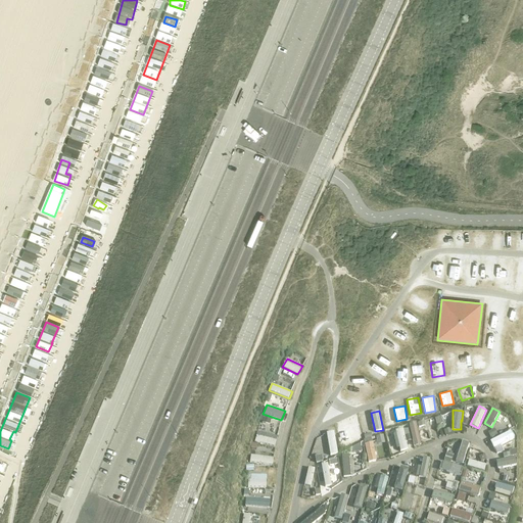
[(440,417),(434,419),(436,426),(443,424),(440,417)]
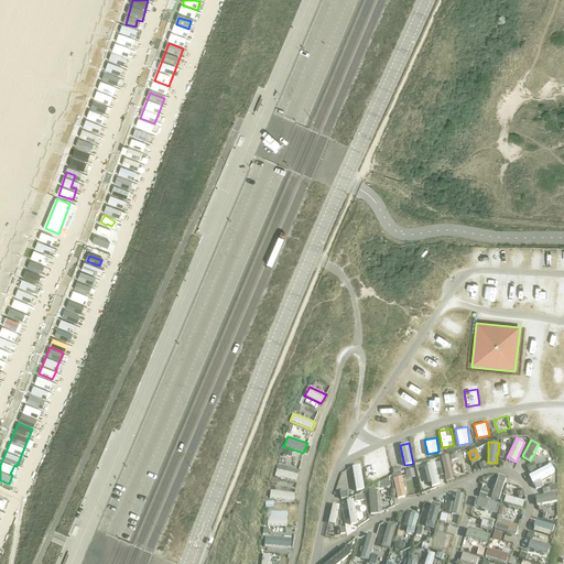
[(533,463),(525,467),(529,473),(537,469),(533,463)]
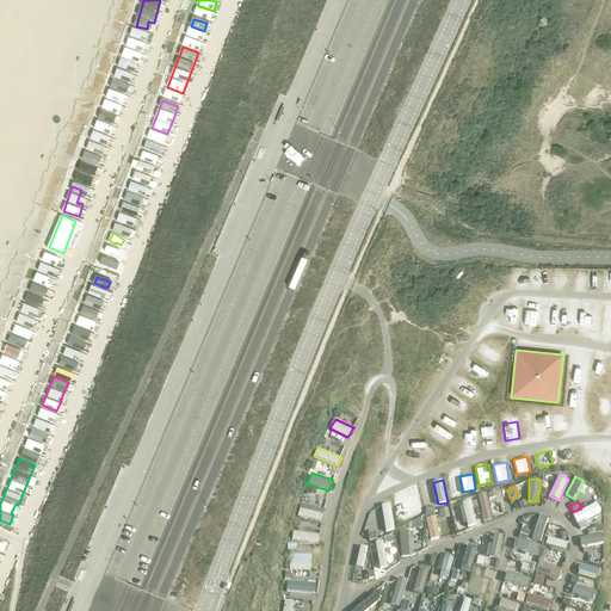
[(297,514),(321,520),(323,508),(301,503),(297,514)]
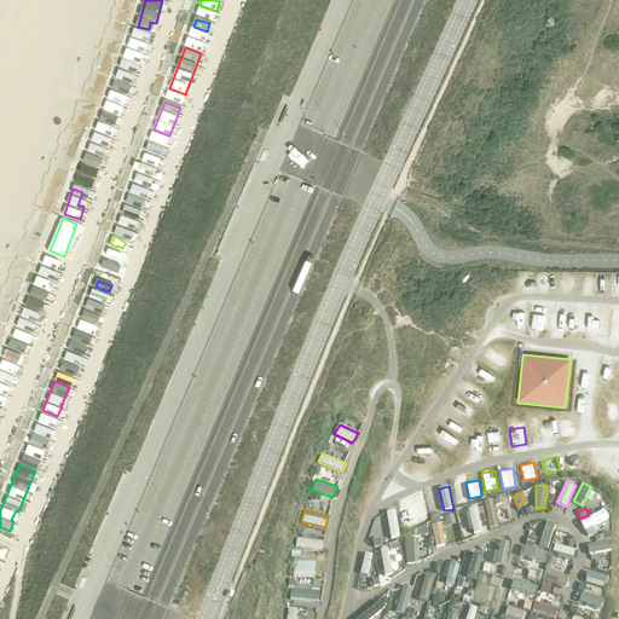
[(596,533),(593,525),(608,520),(606,512),(580,520),(586,536),(596,533)]
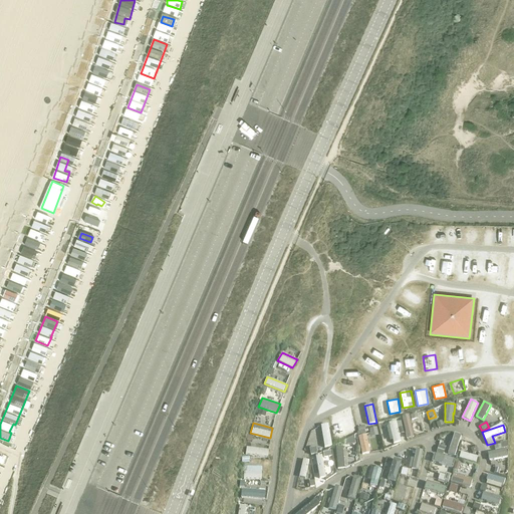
[(376,428),(369,430),(370,437),(377,436),(376,428)]
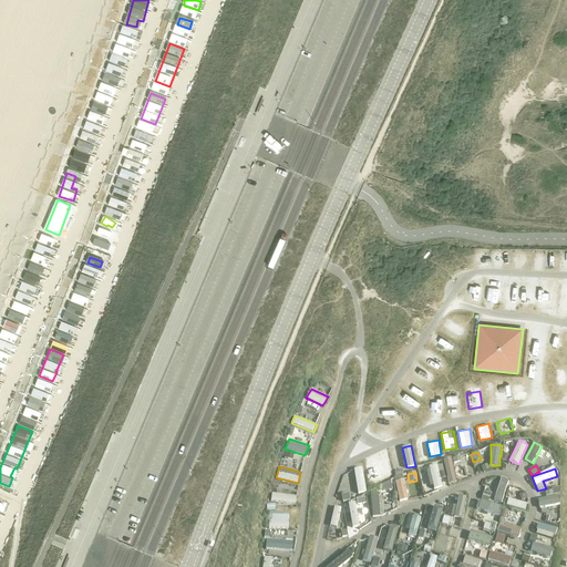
[(394,481),(399,501),(409,498),(404,478),(394,481)]
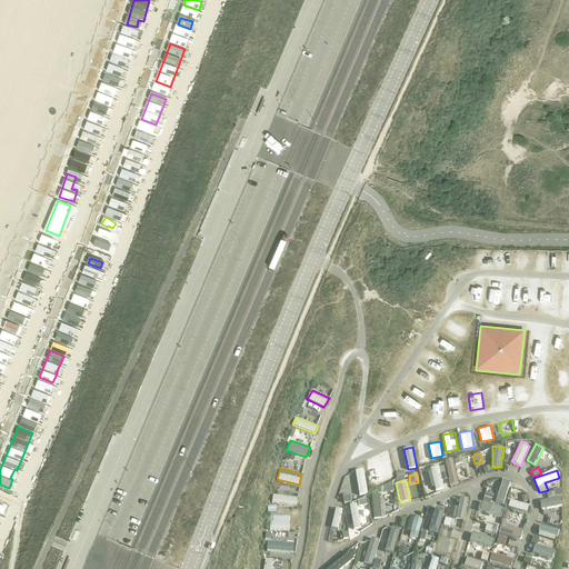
[(392,482),(383,487),(385,492),(393,491),(392,482)]
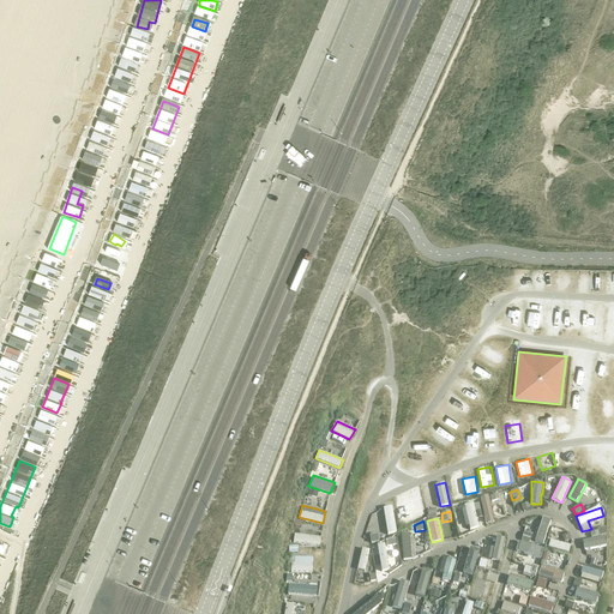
[(597,533),(590,534),(591,539),(607,536),(607,528),(597,530),(597,533)]
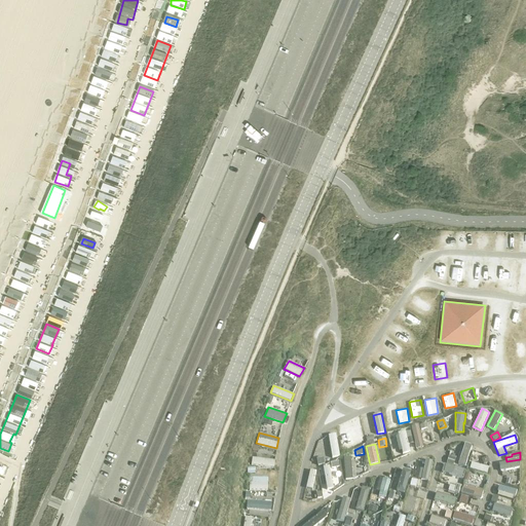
[(353,456),(344,457),(344,479),(353,478),(353,456)]
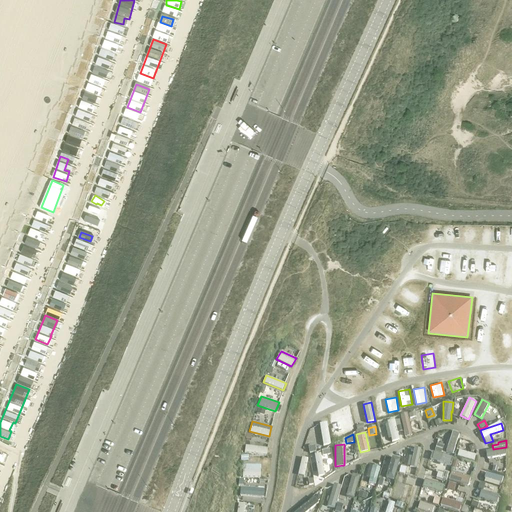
[(437,444),(434,451),(441,453),(443,447),(437,444)]
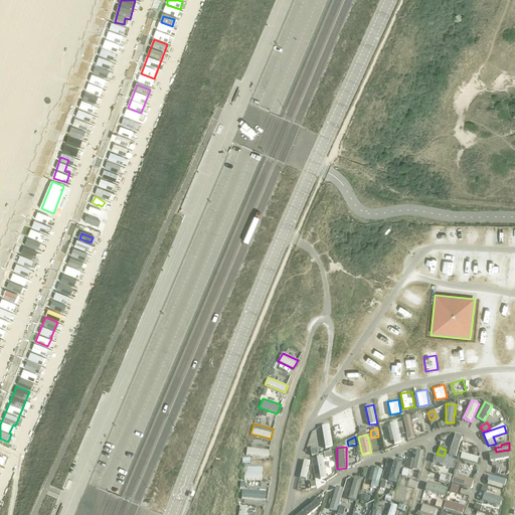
[(250,448),(249,456),(269,457),(270,448),(250,448)]
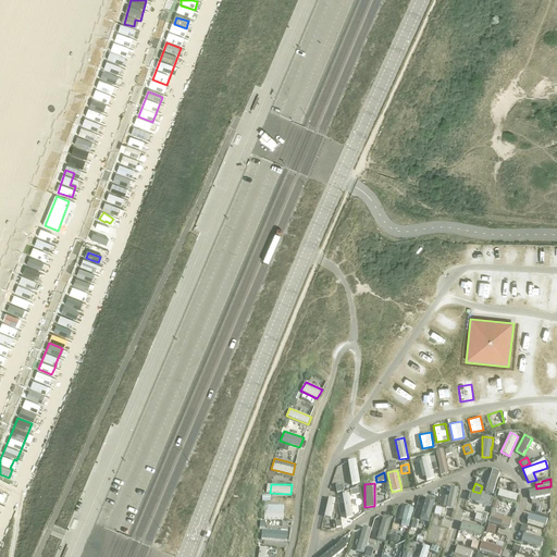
[(444,507),(455,508),(458,489),(446,486),(444,507)]
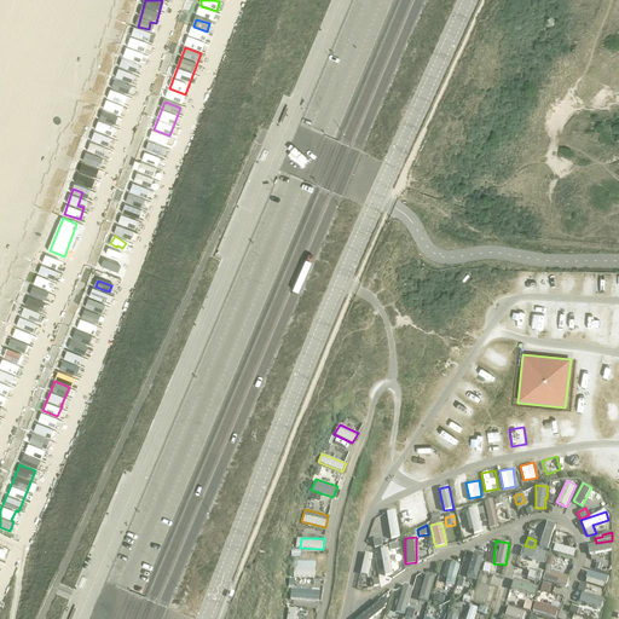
[(474,551),(467,576),(476,579),(484,554),(474,551)]
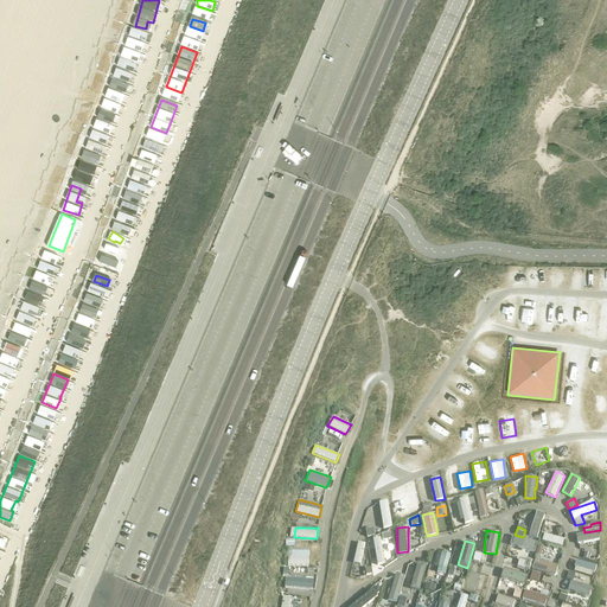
[(357,542),(355,562),(362,563),(364,543),(357,542)]
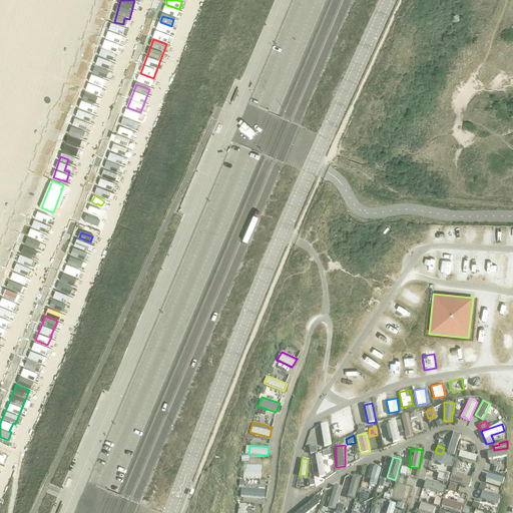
[(248,465),(248,477),(262,477),(262,465),(248,465)]
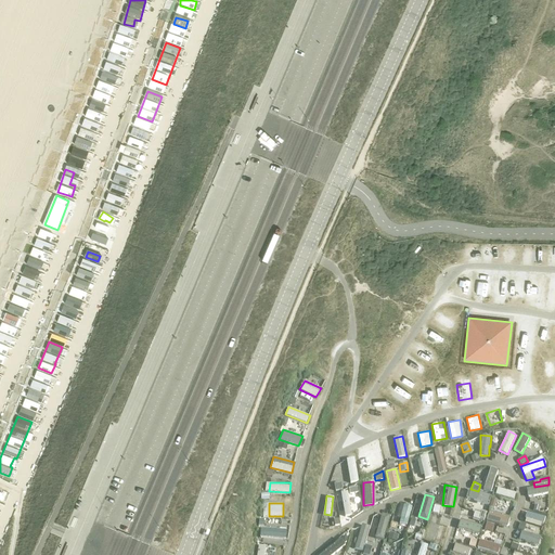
[(401,516),(400,523),(408,525),(412,505),(400,503),(397,515),(401,516)]
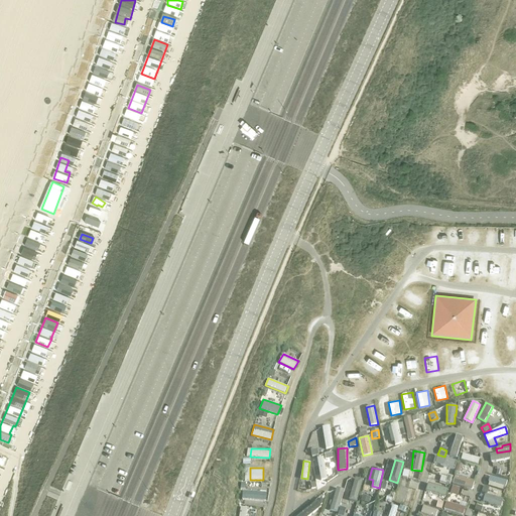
[(504,491),(507,480),(490,475),(487,485),(504,491)]
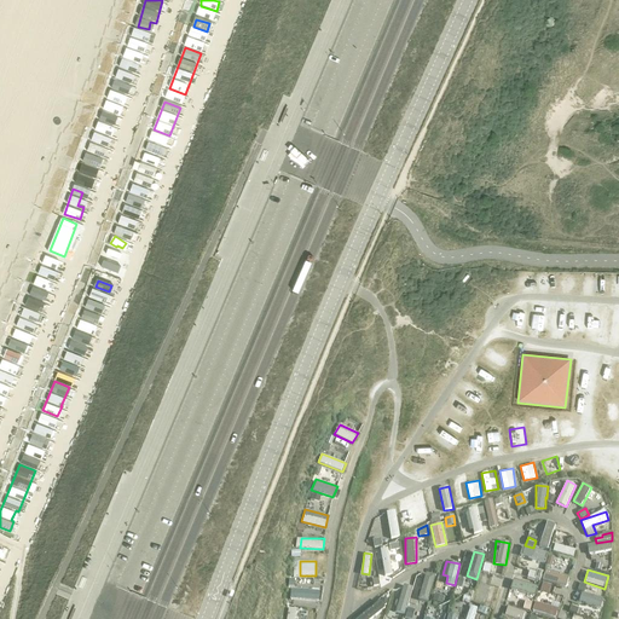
[(426,572),(418,599),(428,601),(435,576),(426,572)]
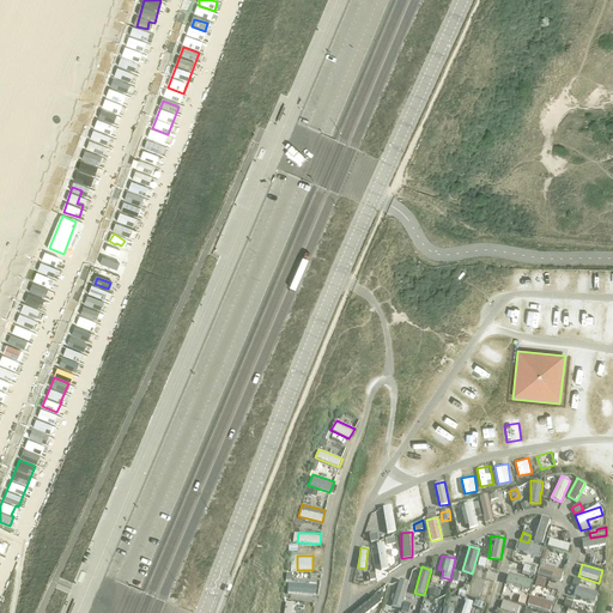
[(508,575),(507,584),(529,588),(532,578),(508,575)]
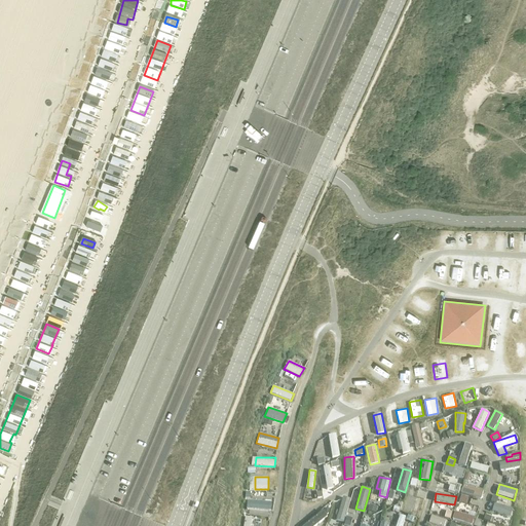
[(460,495),(459,502),(465,504),(467,497),(460,495)]
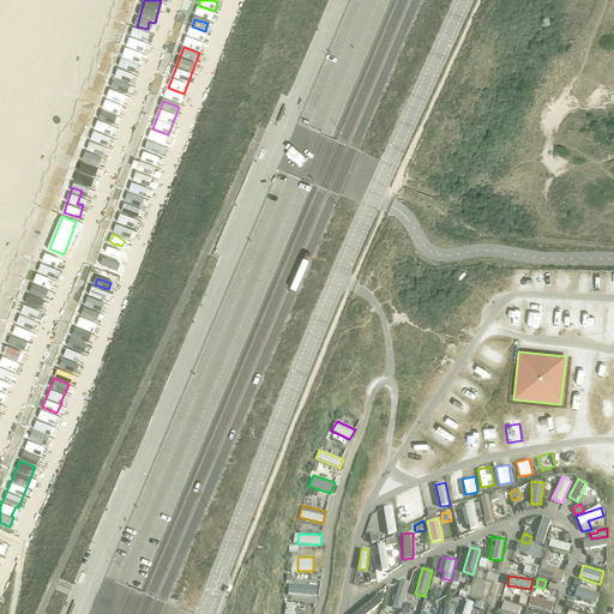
[(318,584),(289,583),(288,595),(317,595),(318,584)]
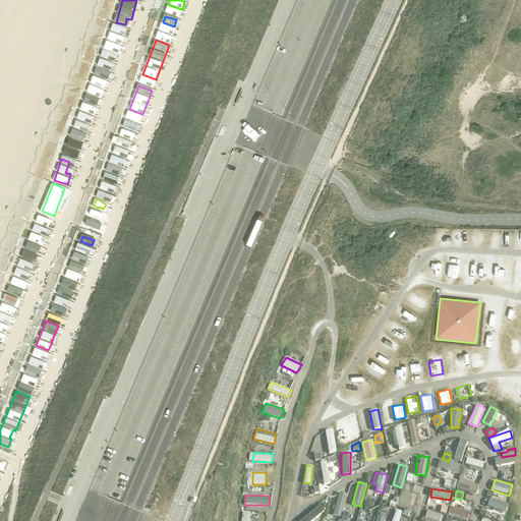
[(365,500),(363,506),(371,509),(373,503),(365,500)]
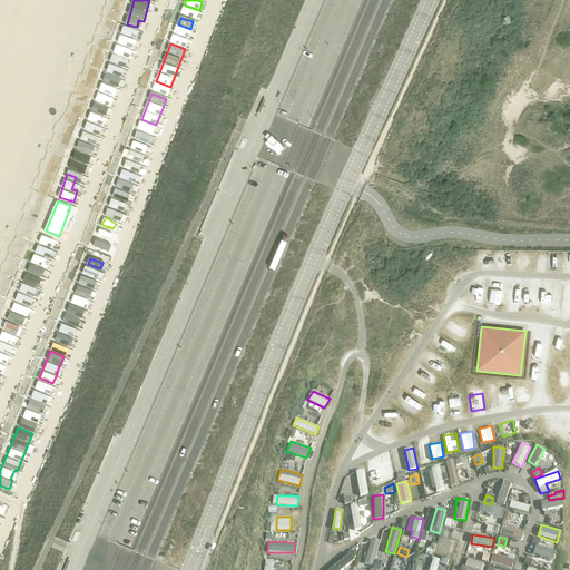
[(493,552),(490,562),(511,569),(514,559),(493,552)]
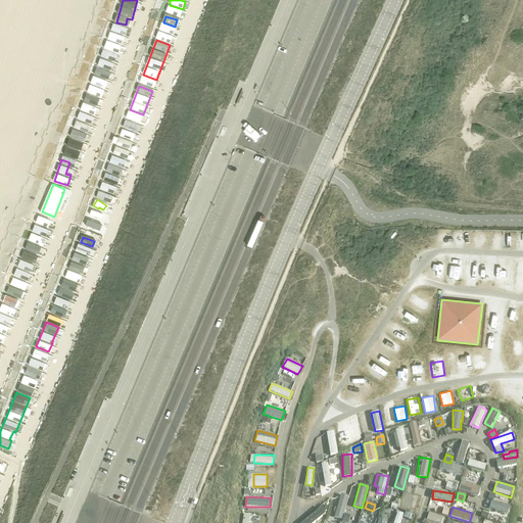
[(406,512),(402,518),(410,521),(412,515),(406,512)]
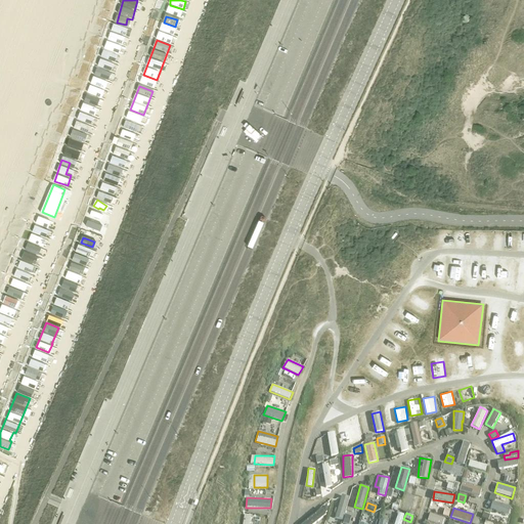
[(437,523),(442,523),(445,518),(430,513),(427,520),(437,523)]
